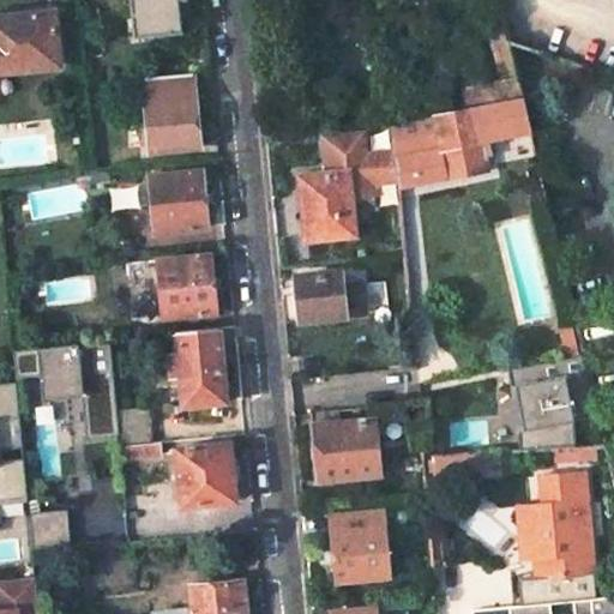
[(128,0),(132,36),(181,32),(178,0),(181,0),(128,0)]
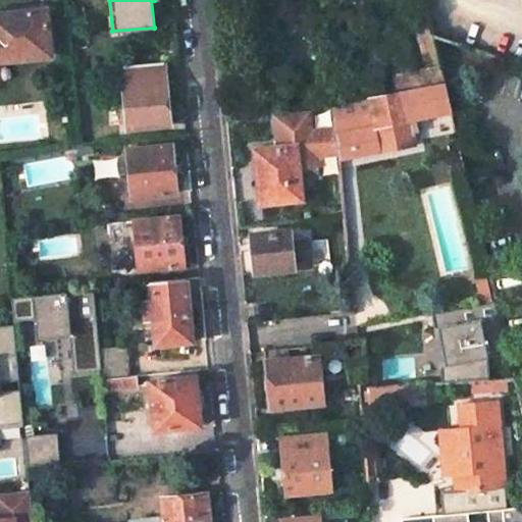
[(0,59),(48,55),(43,9),(0,13),(0,59)]
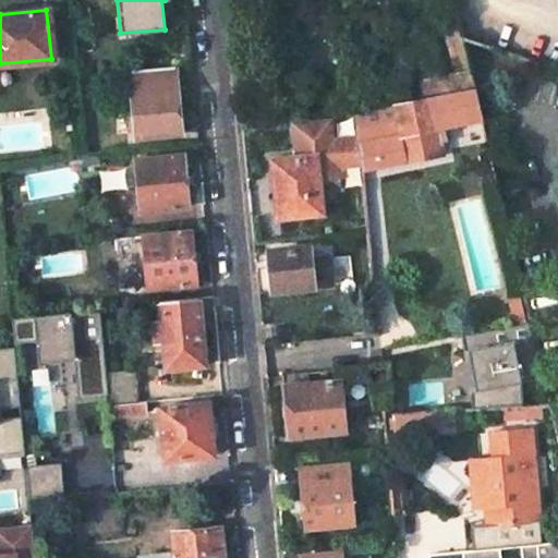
[(451,73),(420,80),(424,99),(473,88),(462,44),(446,48),(451,73)]
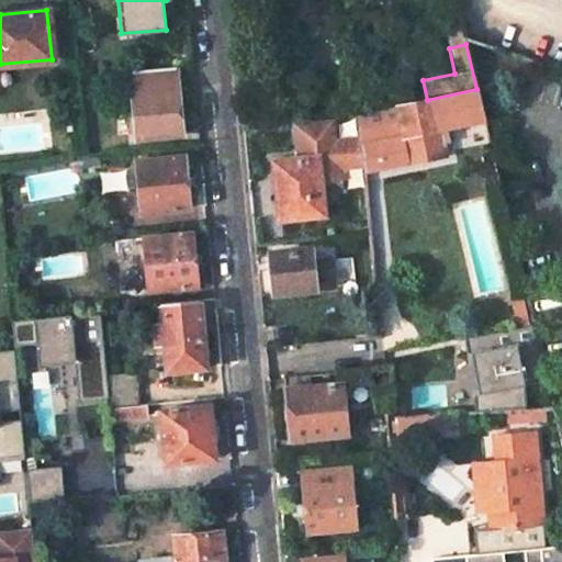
[(173,68),(127,72),(135,138),(180,134),(173,68)]
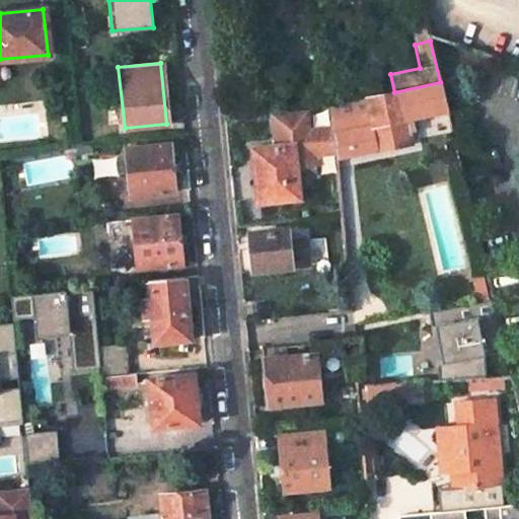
[(394,92),(327,105),(329,128),(332,153),(332,159),(374,150),(409,143),(404,123),(410,122),(409,118),(446,108),(440,82),(394,92)]
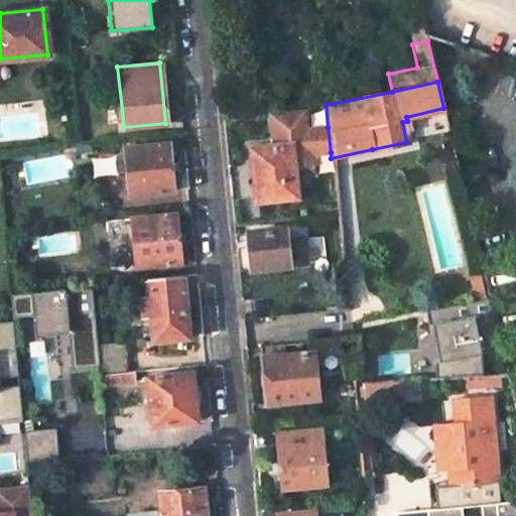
[(331,152),(328,127),(307,129),(303,127),(302,112),(268,116),(271,146),(254,148),(257,178),(252,179),(254,202),(294,199),(291,166),(312,164),(311,154),(331,152)]
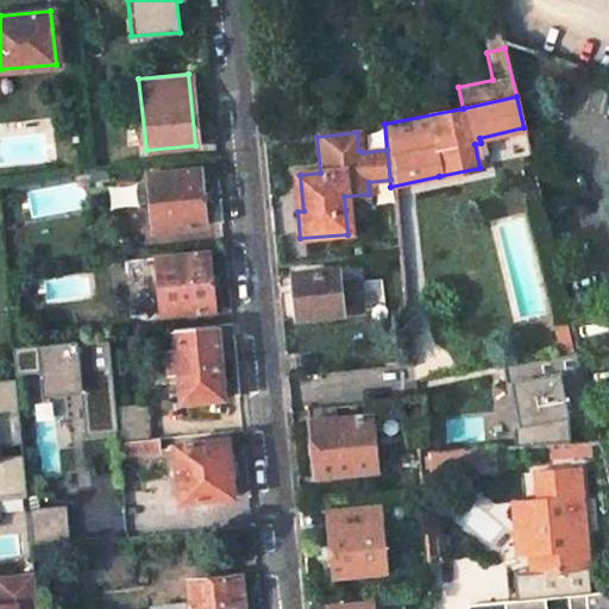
[(479,168),(439,176),(441,188),(482,180),(479,168)]
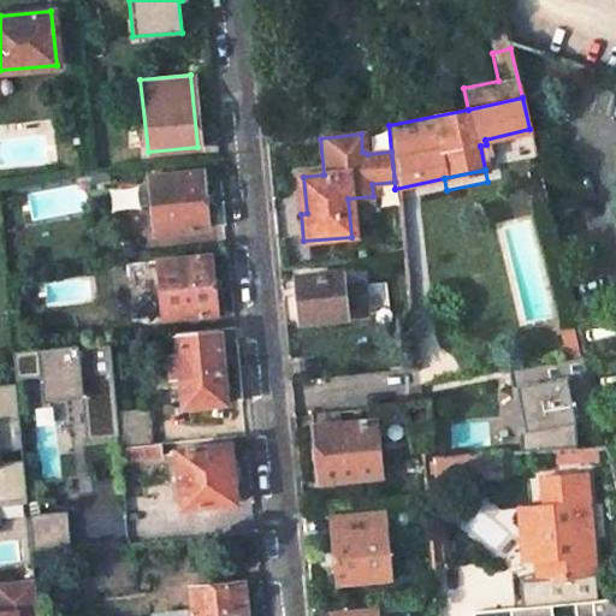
[(200,171),(146,176),(153,232),(206,227),(200,171)]
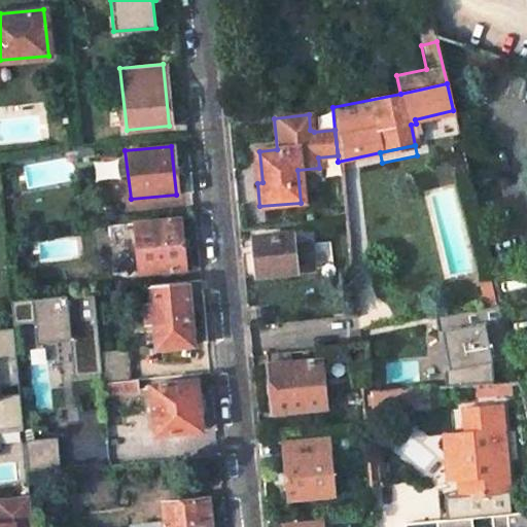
[(259,151),(259,149),(252,150),(255,183),(257,183),(262,182),(259,151)]
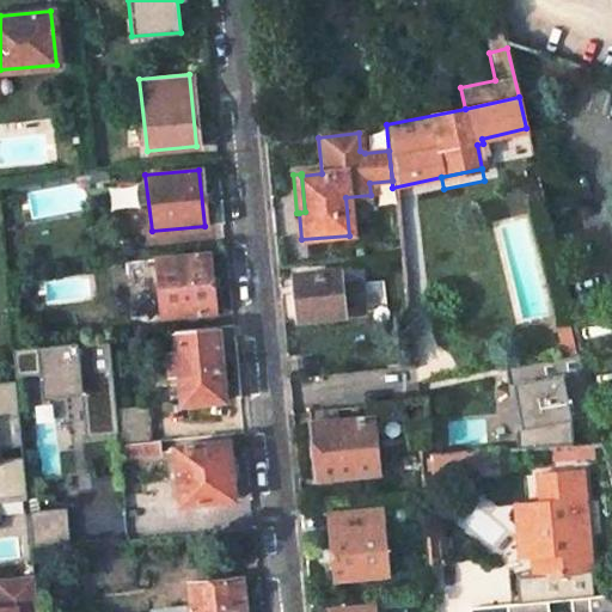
[(134,184),(114,188),(116,206),(138,203),(134,184)]
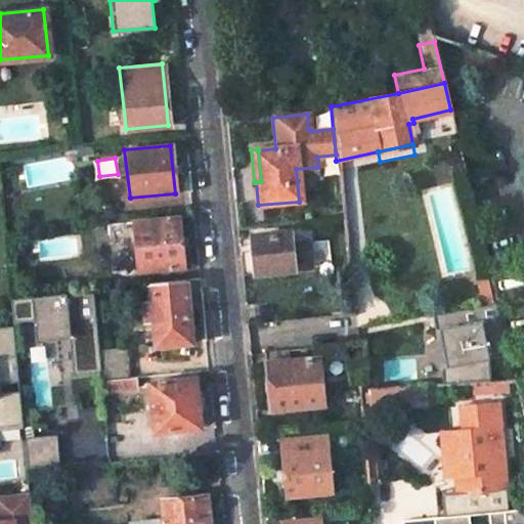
[(177,218),(132,223),(136,271),(182,266),(177,218)]
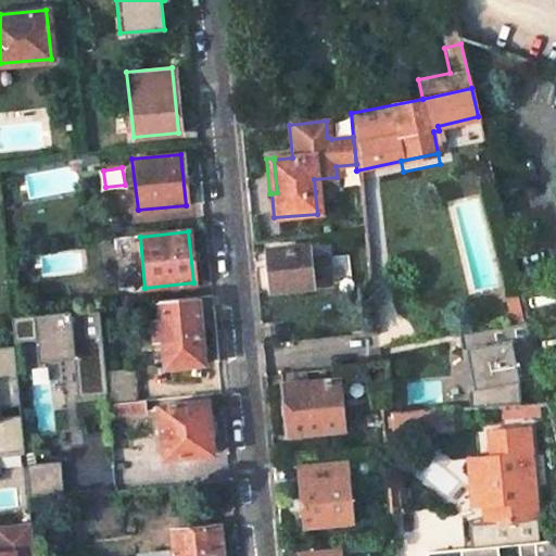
[(305,247),(266,249),(269,289),(310,287),(328,285),(326,257),(306,260),(305,247)]
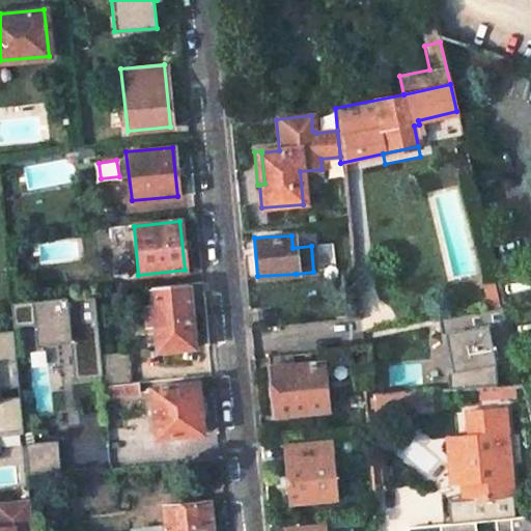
[(187,282),(149,286),(151,305),(141,306),(142,328),(154,326),(156,351),(193,346),(187,282)]
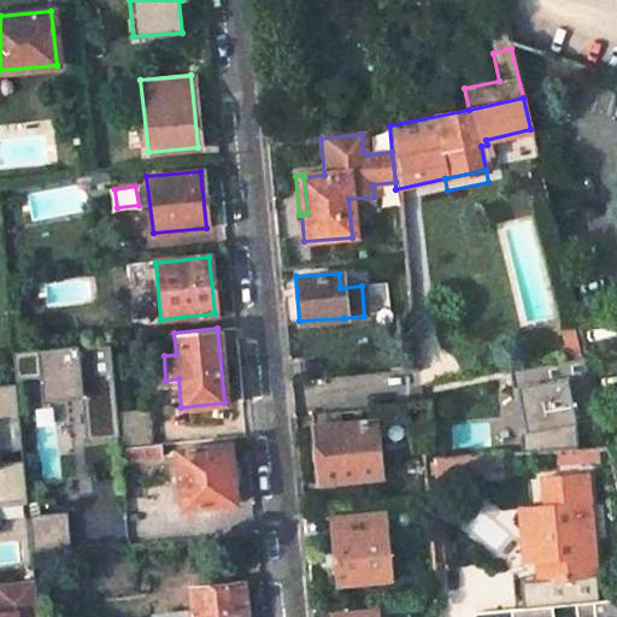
[(87,441),(118,438),(116,411),(109,341),(12,351),(16,382),(39,380),(80,375),(82,400),(87,441)]
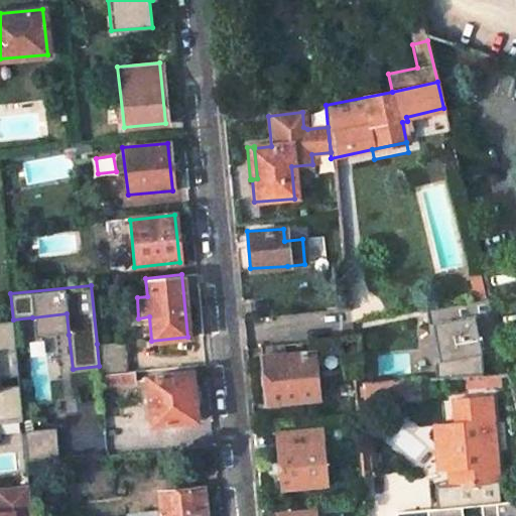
[(502,355),(491,307),(427,314),(429,330),(433,330),(437,363),(432,363),(433,379),(480,376),(480,357),(502,355)]
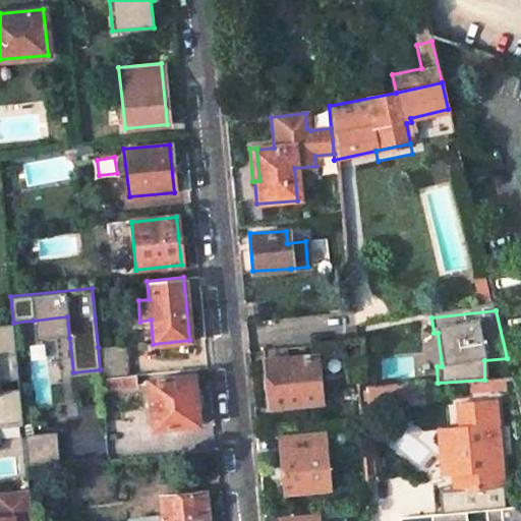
[(67,316),(33,321),(36,341),(69,338),(67,316)]
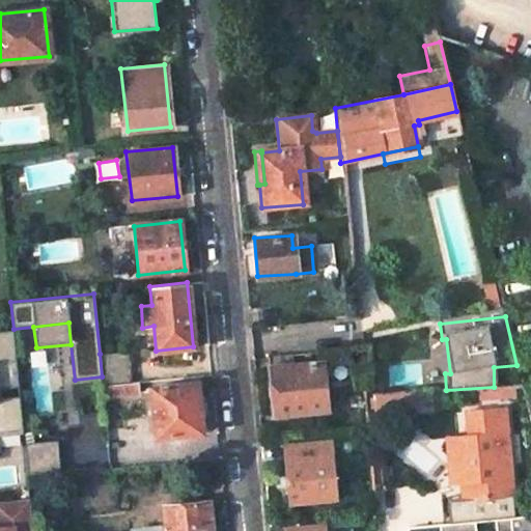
[(0,450),(19,449),(8,330),(0,331),(0,450)]
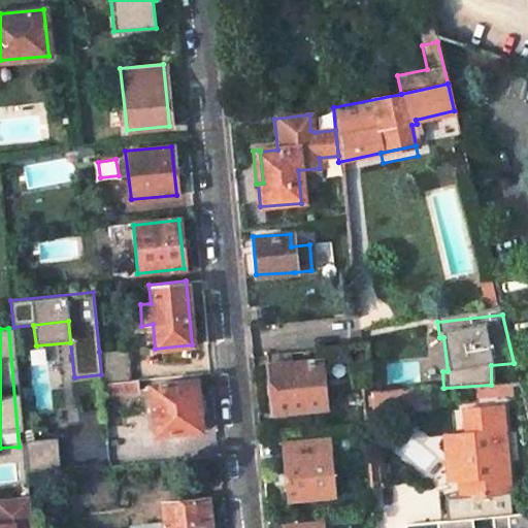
[(126,350),(99,352),(101,374),(103,385),(130,382),(126,350)]
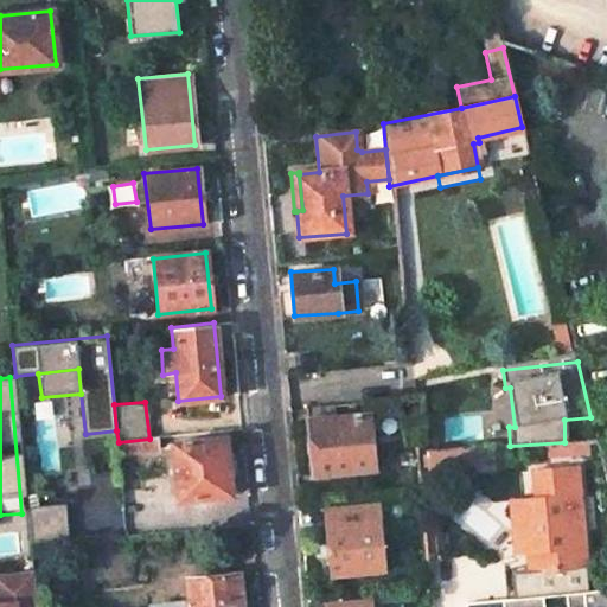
[(334,406),(306,409),(313,474),(374,468),(368,415),(336,417),(334,406)]
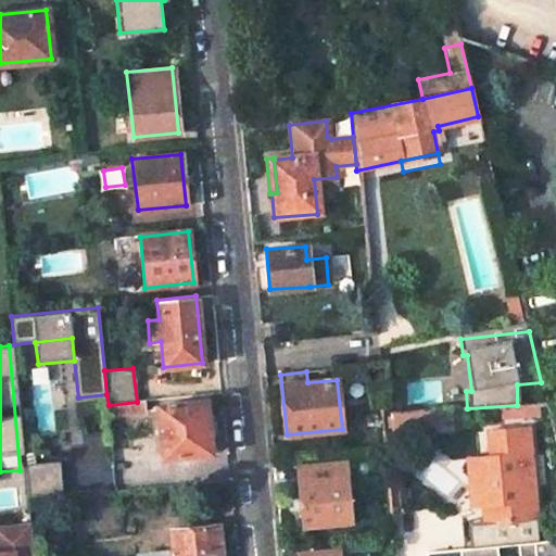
[(144,412),(143,402),(137,402),(109,405),(110,415),(144,412)]
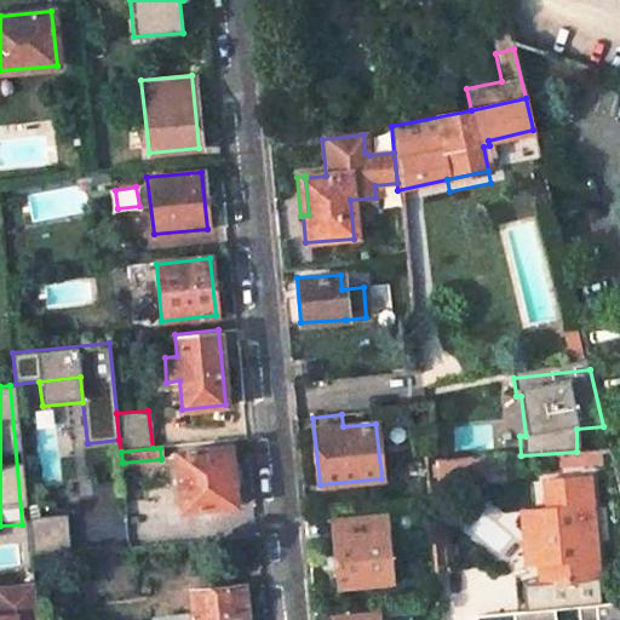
[(229,448),(176,453),(181,512),(235,507),(229,448)]
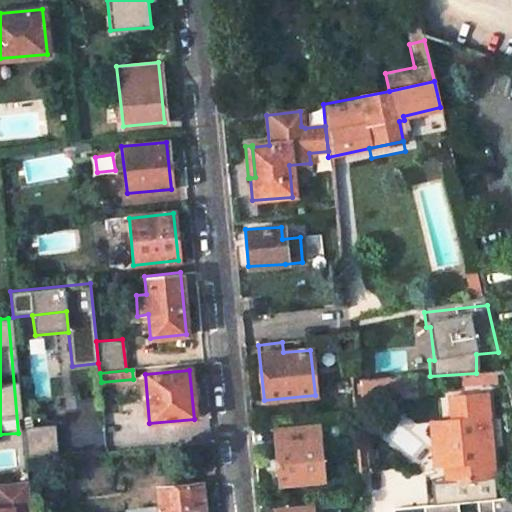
[(391,378),(357,380),(359,396),(391,394),(391,390),(391,378)]
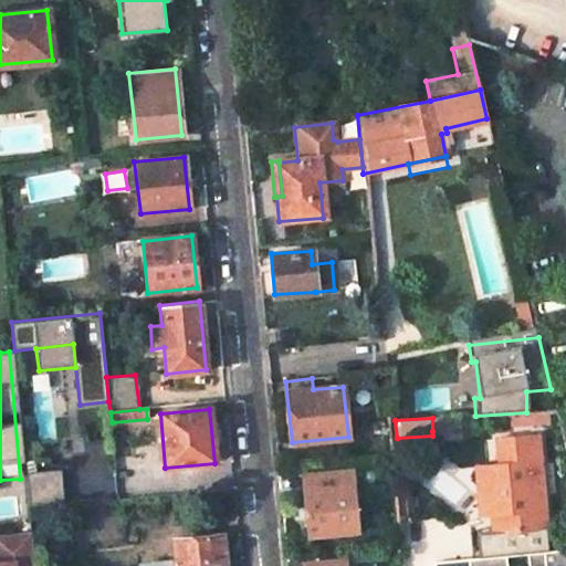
[(440,418),(432,418),(432,431),(441,431),(440,418)]
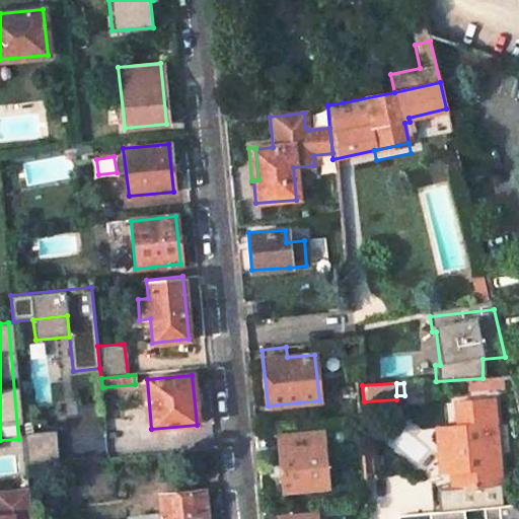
[(492,398),(452,402),(455,428),(439,430),(440,446),(449,445),(450,454),(449,461),(450,480),(450,487),(501,483),(492,398)]
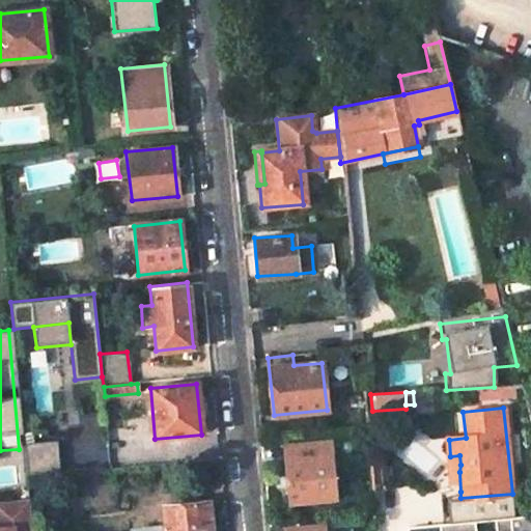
[(25,455),(27,477),(60,475),(57,443),(33,445),(31,434),(23,434),(25,455)]
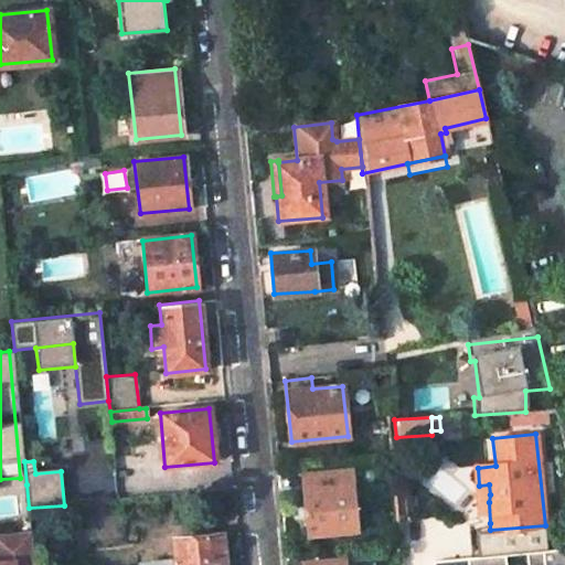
[(478,468),(470,468),(476,524),(490,523),(489,502),(490,494),(489,484),(479,486),(478,468)]
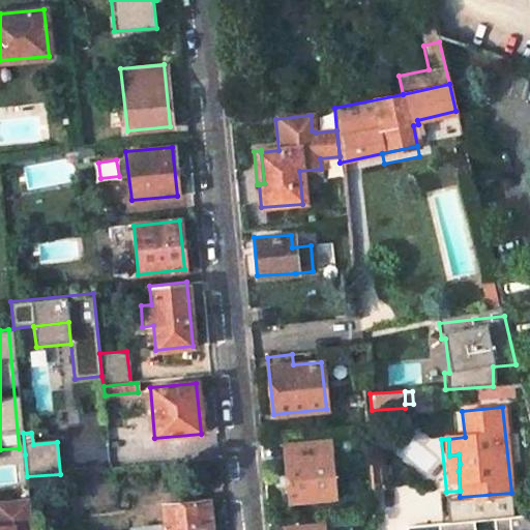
[(324,443),(276,448),(280,484),(287,484),(289,501),(333,497),(329,454),(326,455),(324,443)]
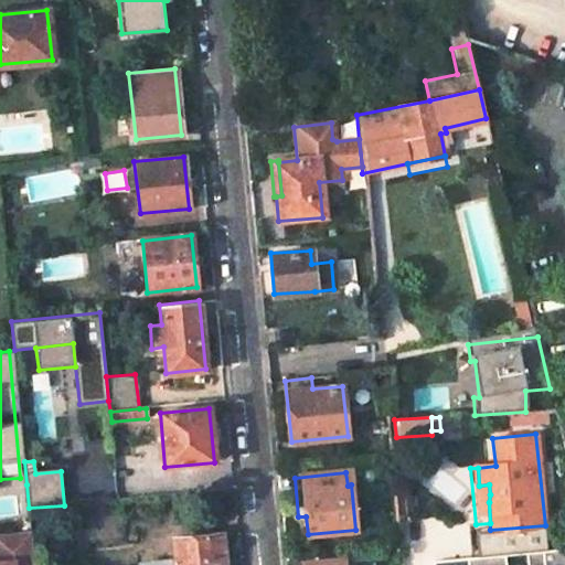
[(29,508),(27,484),(4,486),(8,516),(29,514),(29,508)]
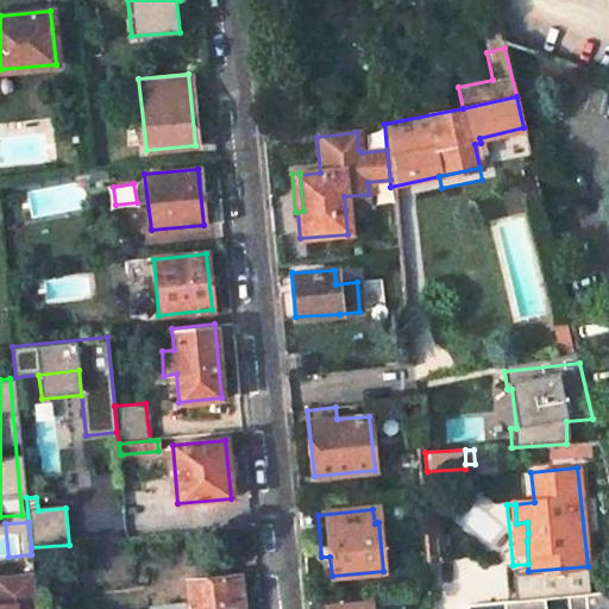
[(0,608),(36,608),(33,572),(4,575),(6,604),(0,604),(0,608)]
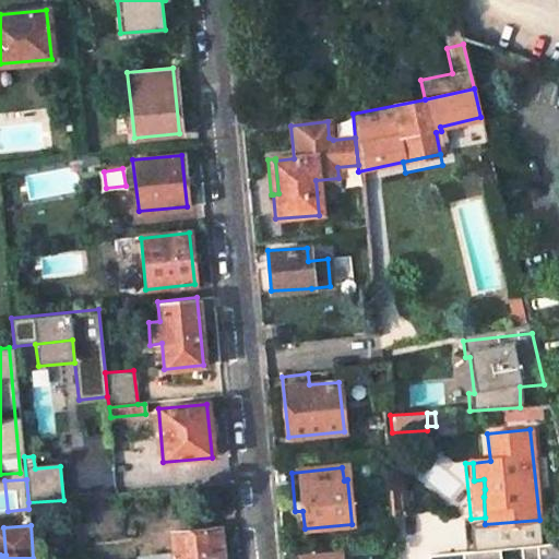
[(168,532),(171,554),(149,556),(147,558),(218,558),(224,558),(221,526),(168,532)]
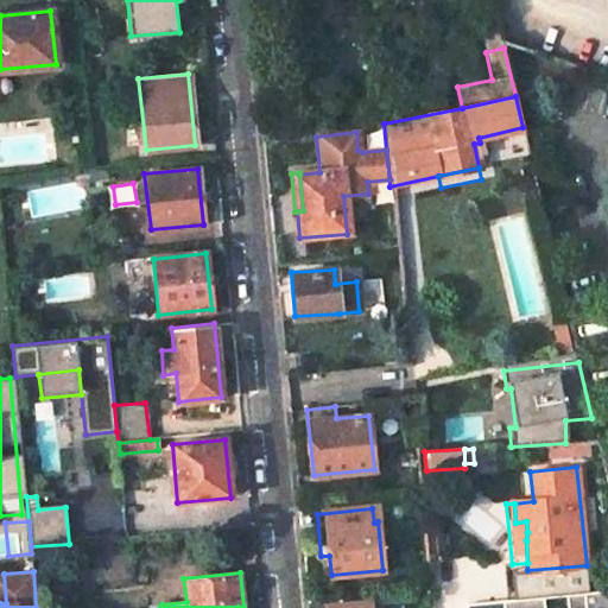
[(544,607),(543,596),(464,605),(463,607),(607,607),(607,589),(567,594),(568,607),(544,607)]
